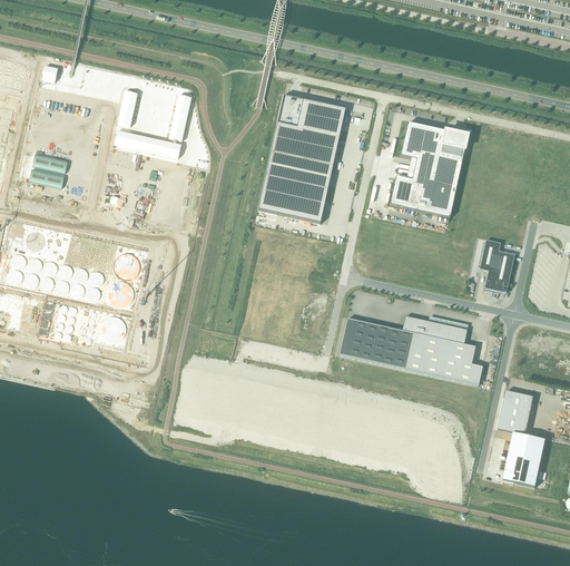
[(0,71),(0,103),(16,107),(22,77),(0,71)]
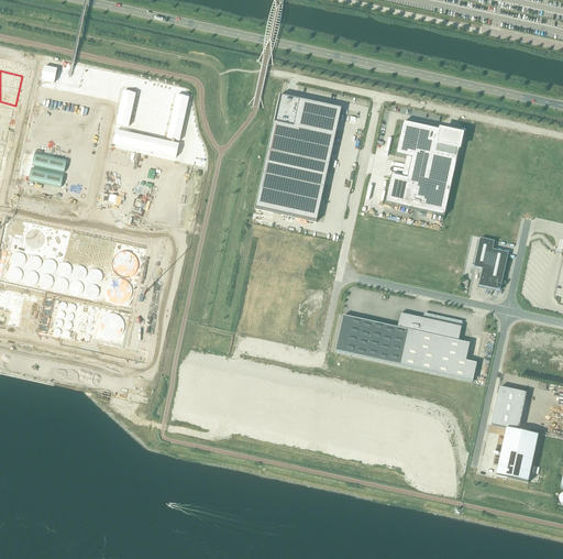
[(273,120),(254,205),(317,218),(341,106),(329,102),(329,103),(279,91),(273,120)]
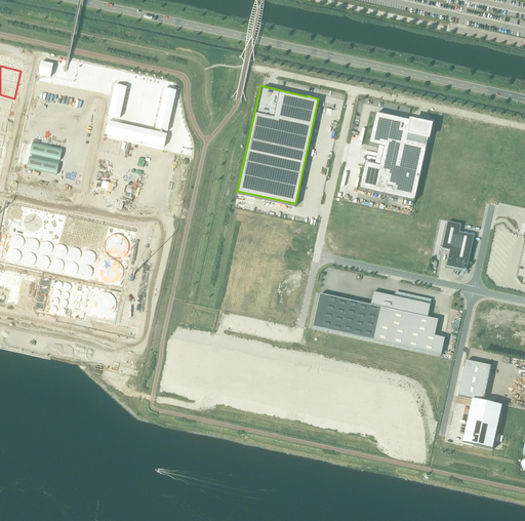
[(0,103),(0,177),(16,107),(12,107),(0,103)]
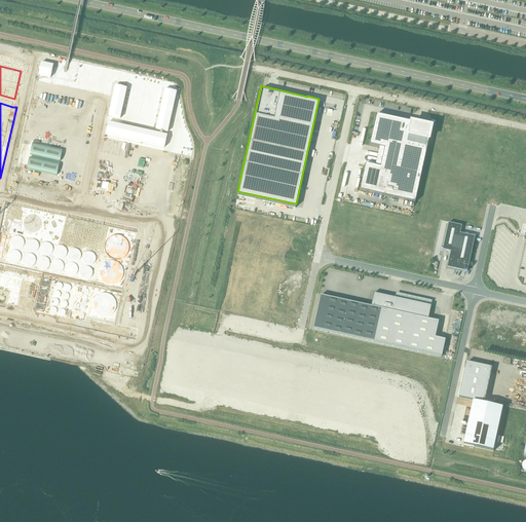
[(414,199),(430,123),(376,111),(369,142),(379,144),(378,146),(378,149),(377,151),(376,156),(375,160),(375,163),(365,161),(359,187),(384,192),(414,199)]
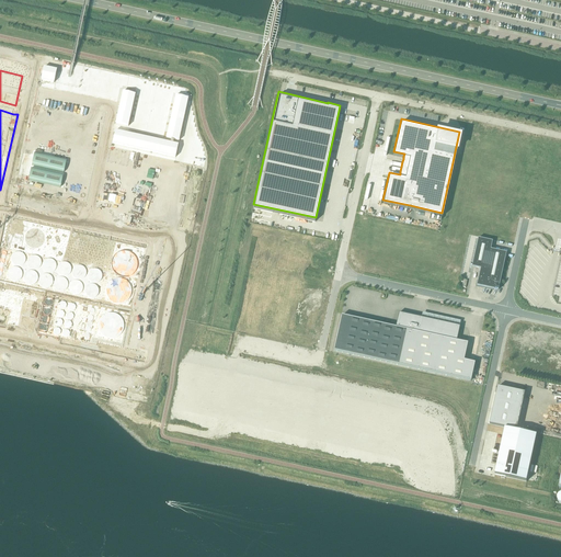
[(480,264),(477,282),(493,285),(494,284),(495,284),(494,285),(497,286),(499,282),(506,249),(491,245),(491,241),(492,237),(478,234),(471,262),(477,263),(480,264)]
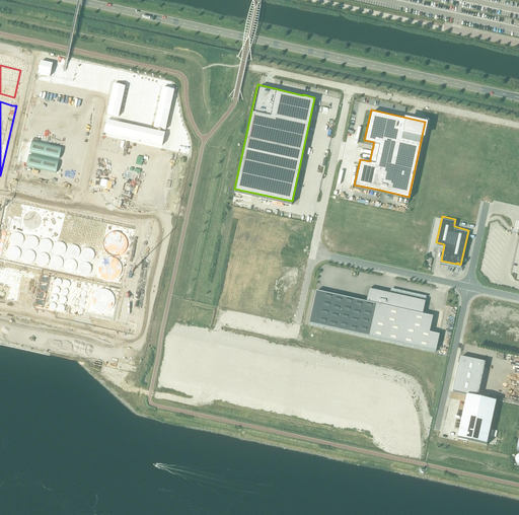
[(492,222),(490,224),(498,232),(500,230),(492,222)]
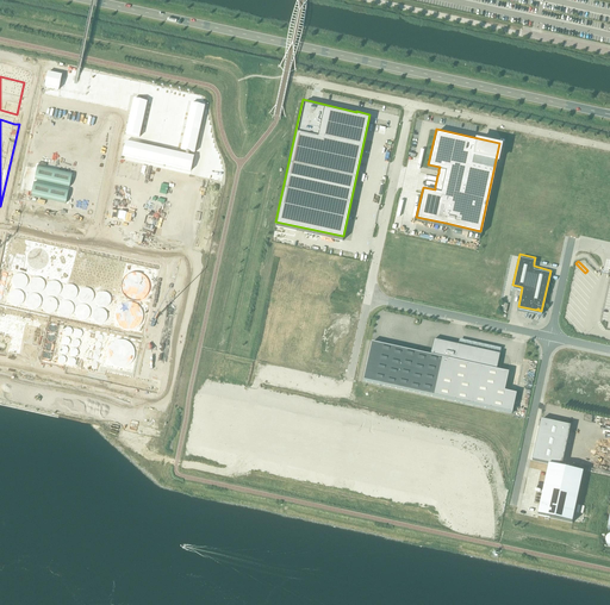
[(459,335),(458,341),(461,342),(467,343),(473,344),(479,345),(485,347),(491,348),(497,349),(499,350),(500,344),(459,335)]
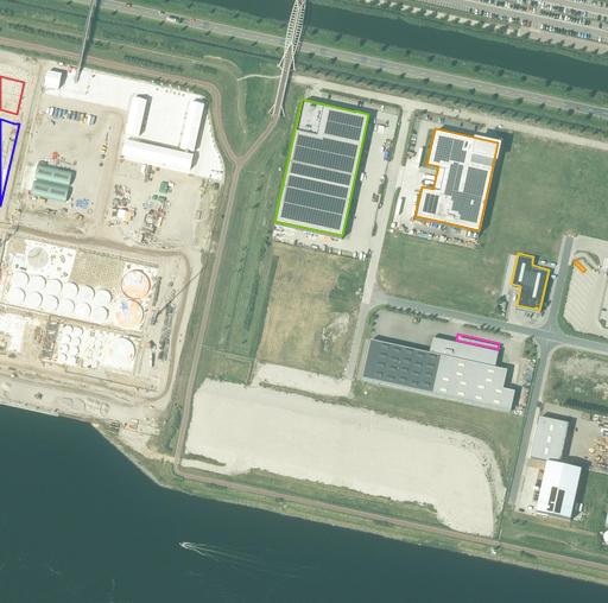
[(460,341),(456,340),(450,338),(444,337),(437,336),(432,335),(429,350),(399,343),(369,337),(361,375),(510,408),(514,388),(511,388),(507,387),(505,387),(502,386),(506,367),(494,365),(498,349),(495,348),(489,347),(483,346),(477,344),(472,343),(466,342),(460,341)]
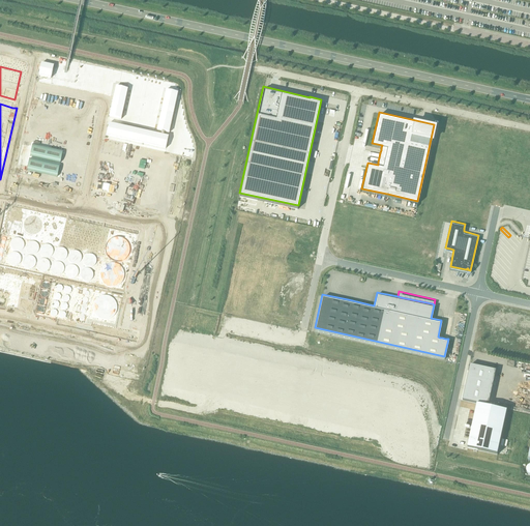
[(497,367),(470,360),(463,397),(489,402),(497,367)]
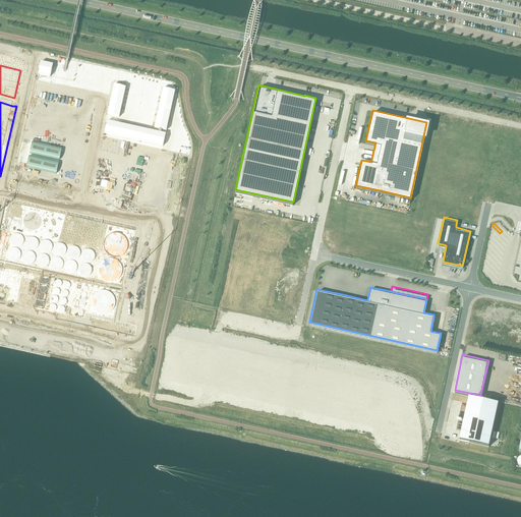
[(462,427),(460,437),(488,443),(489,442),(493,427),(499,400),(469,393),(462,427)]
